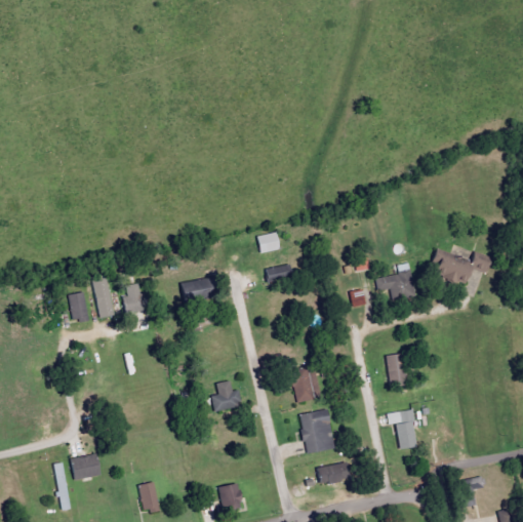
[(256,235),(260,251),(280,246),(275,230),(256,235)]
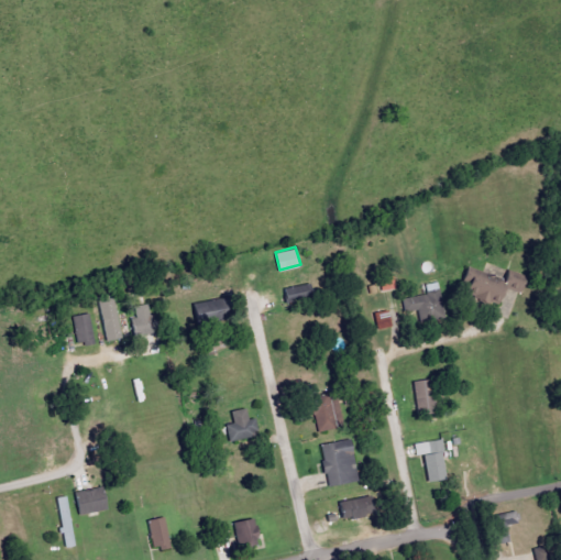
[(505,277),(469,265),(461,291),(498,303),(504,284),(521,289),(527,274),(507,267),(505,277)]
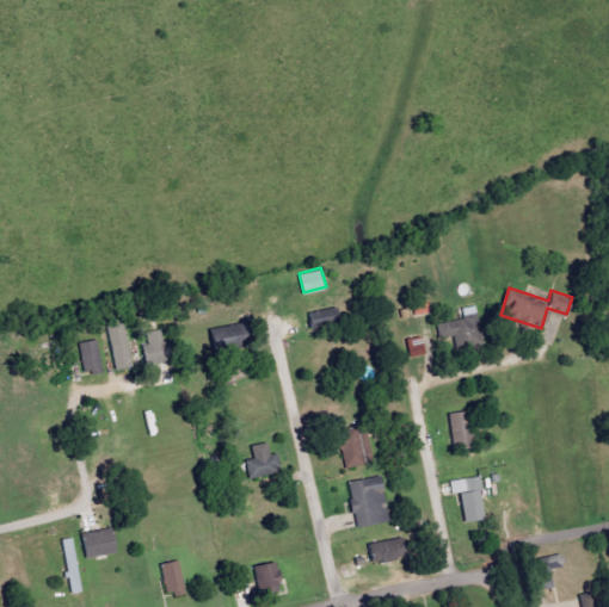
[(465,317),(438,322),(441,336),(456,333),(459,347),(483,342),(477,304),(463,307),(465,317)]
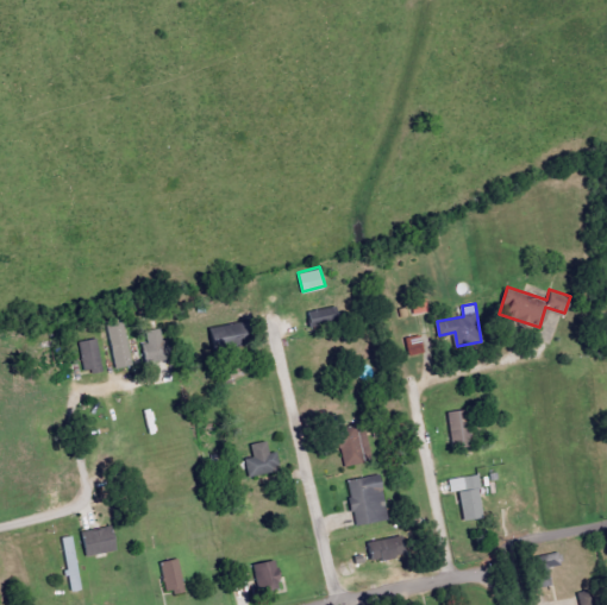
[(338,319),(337,307),(308,308),(310,320),(338,319)]
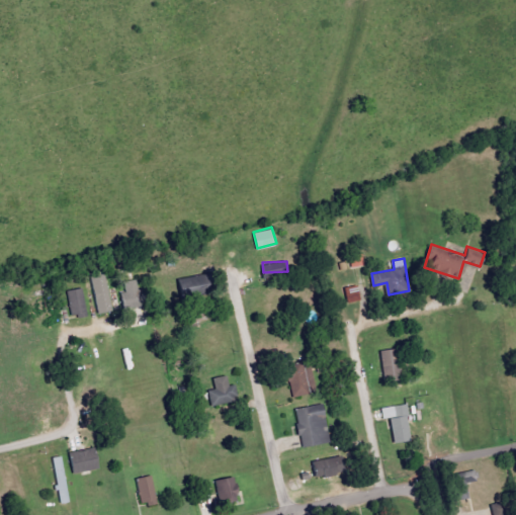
[(92,271),(96,311),(110,310),(106,270),(92,271)]
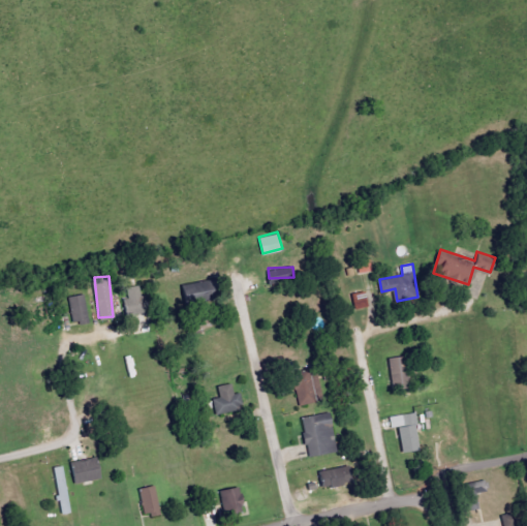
[(182,282),(184,300),(208,298),(206,279),(182,282)]
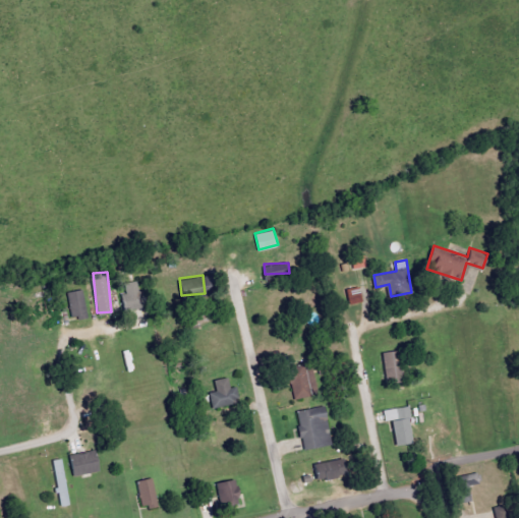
[(140,306),(135,279),(125,281),(127,291),(121,293),(124,309),(140,306)]
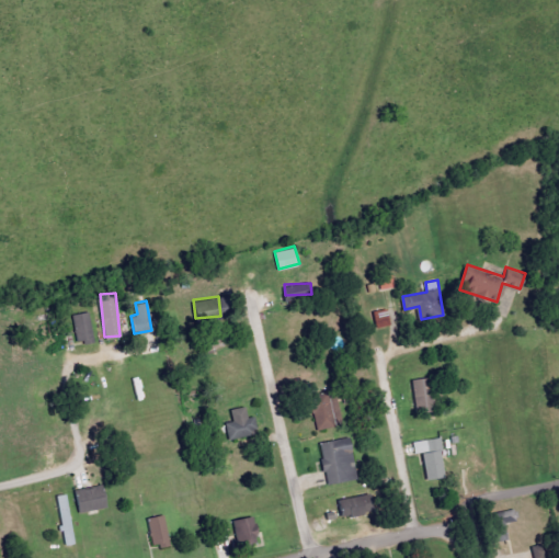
[(378,327),(392,322),(388,307),(374,310),(378,327)]
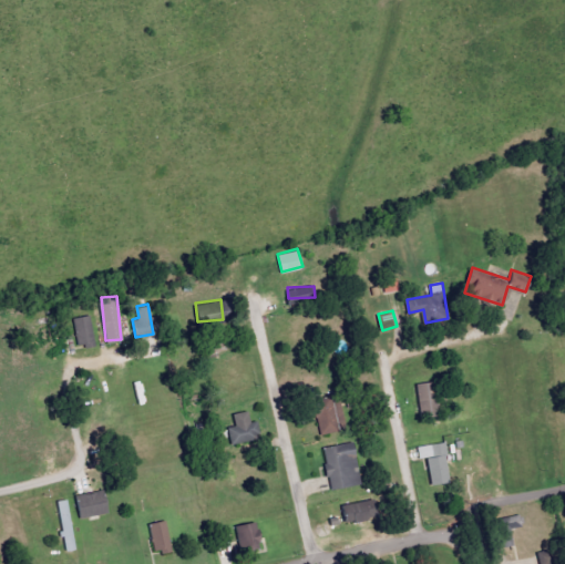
[(73,316),(80,346),(96,342),(90,313),(73,316)]
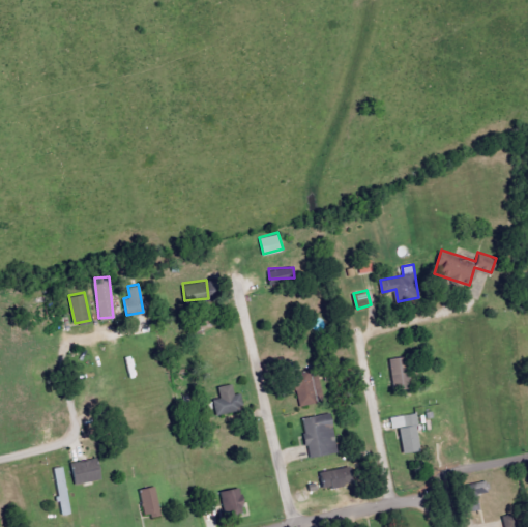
[(389,357),(394,388),(411,385),(405,354),(389,357)]
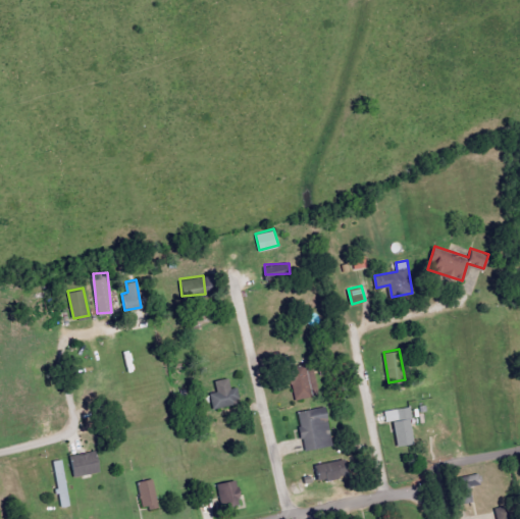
[(289,367),(296,398),(322,392),(315,361),(289,367)]
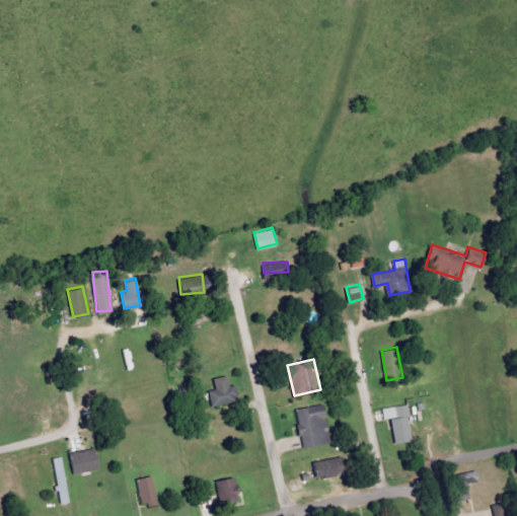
[(216,387),(210,389),(213,404),(239,399),(236,383),(230,384),(228,374),(214,377),(216,387)]
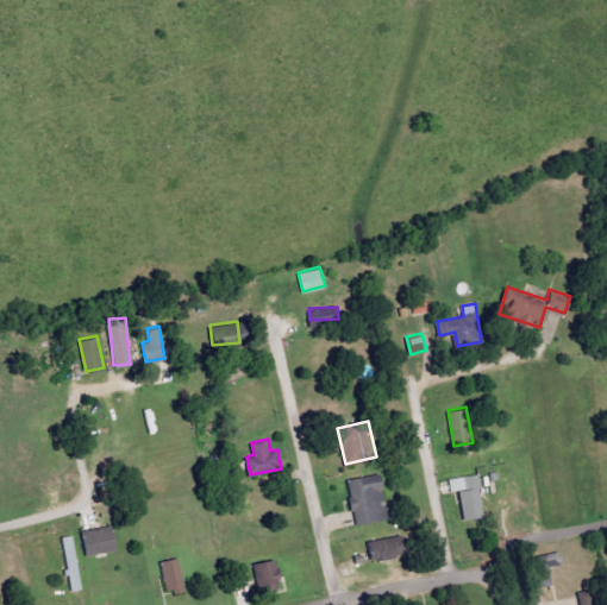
[(356,523),(388,518),(381,472),(349,477),(356,523)]
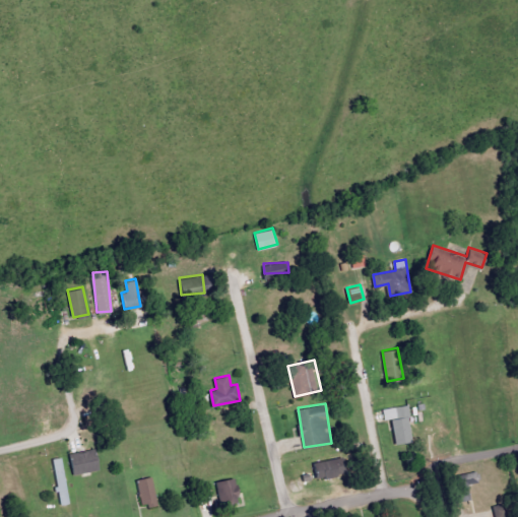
[(409,406),(411,417),(407,418),(412,444),(396,447),(391,422),(386,423),(384,411),(409,406)]
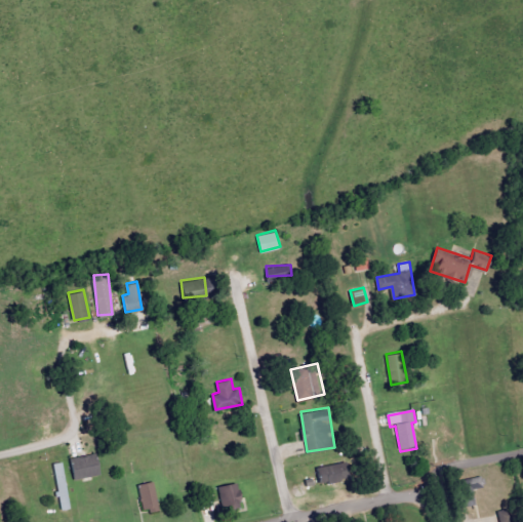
[(70,458),(75,479),(102,473),(96,451),(70,458)]
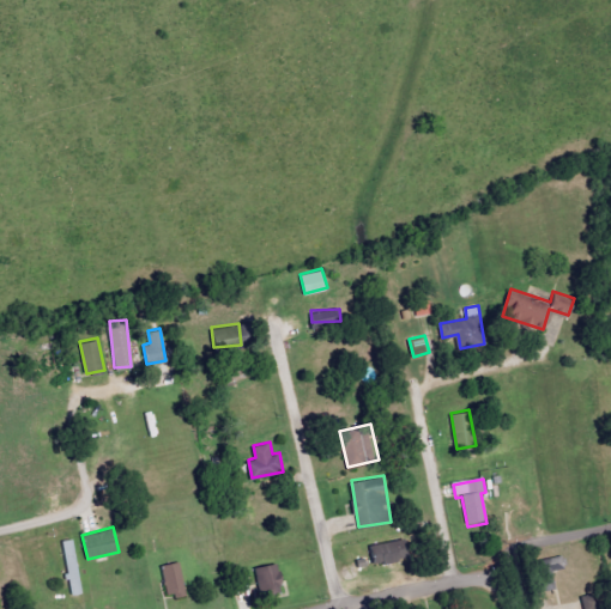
[(64,539),(70,594),(82,592),(76,537),(64,539)]
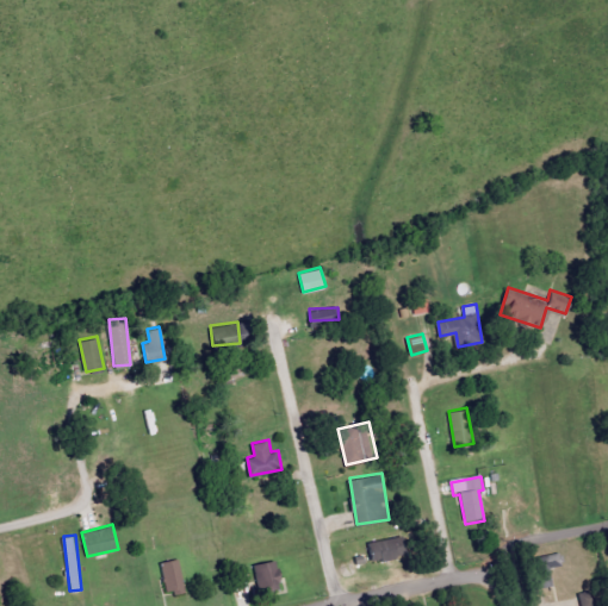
[(368,545),(403,539),(405,556),(396,558),(396,562),(382,564),(382,561),(372,563),(368,545)]
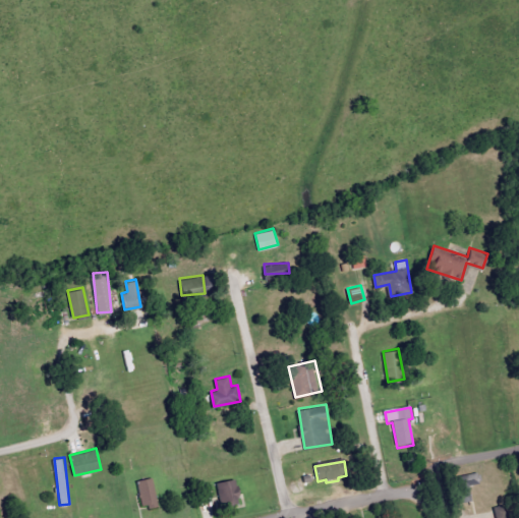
[(481,481),(479,471),(453,475),(457,502),(472,500),(470,483),(481,481)]
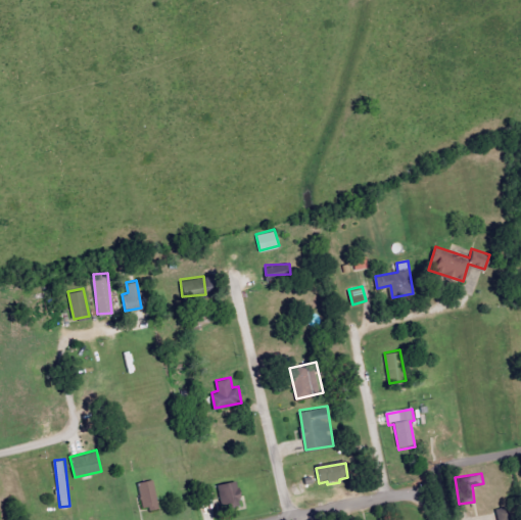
[(143,509),(158,506),(153,478),(138,481),(143,509)]
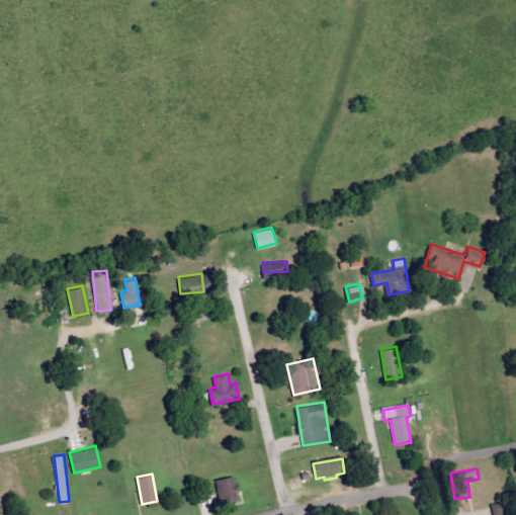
[(215,483),(233,479),(236,490),(237,490),(238,496),(235,497),(236,504),(220,507),(215,483)]
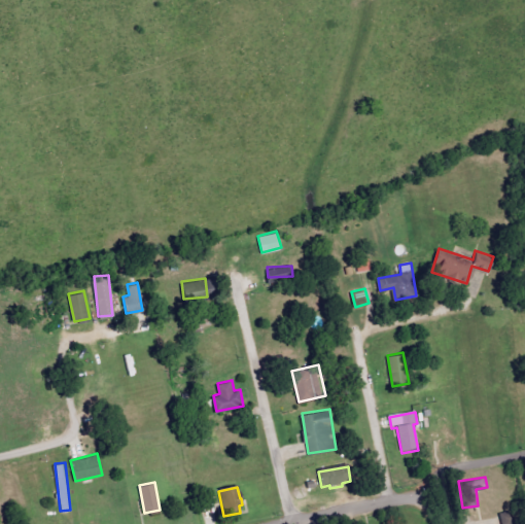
All buildings are outlined.
